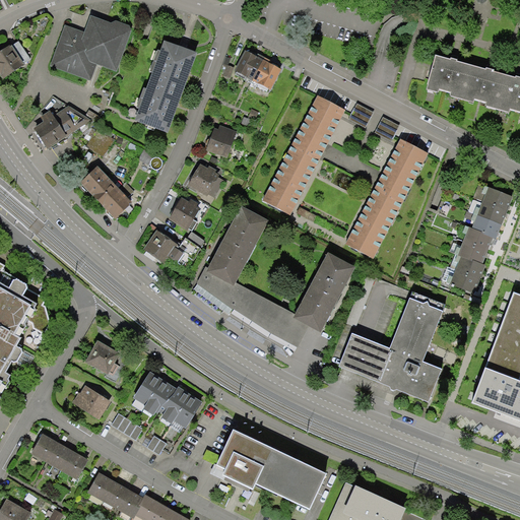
[(86,36),(66,28),(53,66),(89,78),(93,67),(95,63),(116,70),(129,33),(129,29),(127,27),(116,23),(115,27),(103,23),(94,20),(90,21),(86,36)]
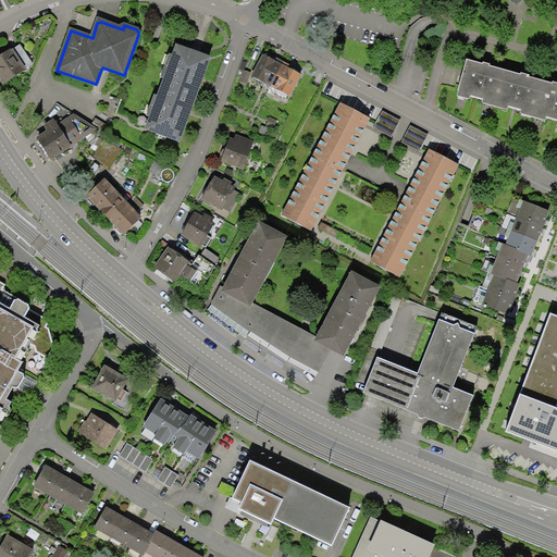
[(210,56),(175,44),(172,53),(169,52),(161,76),(163,76),(157,95),(153,94),(147,114),(150,115),(145,130),(180,141),(210,56)]
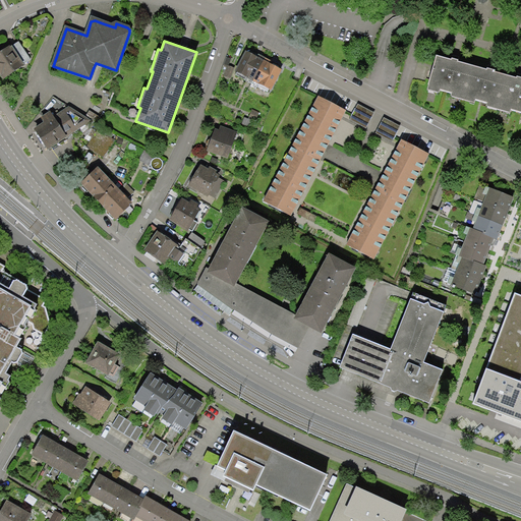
[(18,43),(0,53),(0,78),(1,80),(31,63),(18,43)]
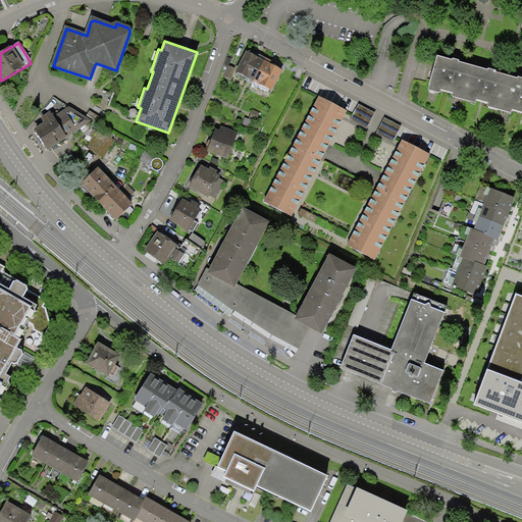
[(247,50),(236,71),(253,80),(265,57),(260,54),(259,56),(247,50)]
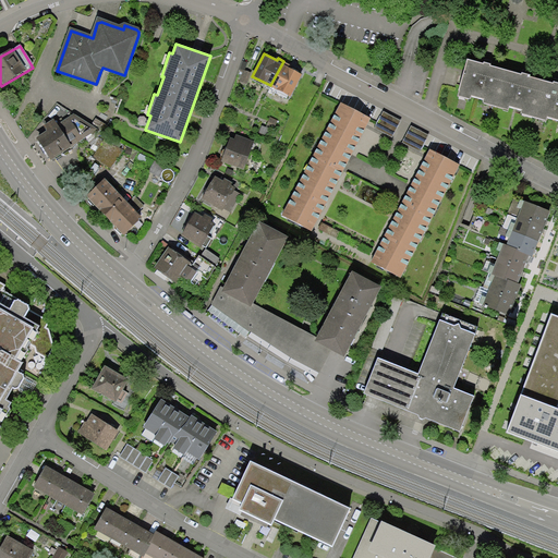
[(487,64),(466,59),(458,93),(557,119),(557,84),(525,75),(487,64)]
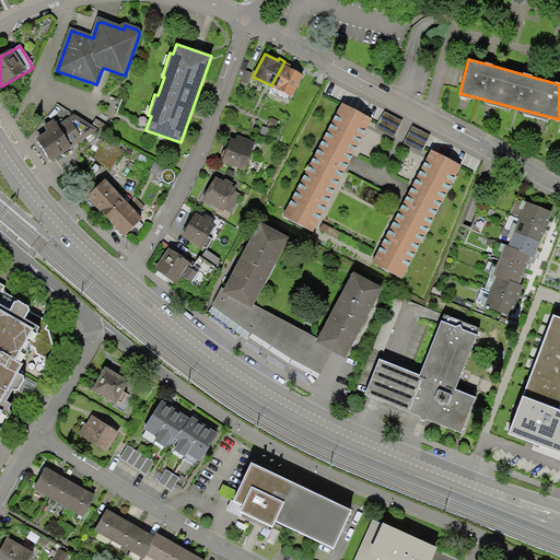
[(284,61),(271,85),(292,96),(303,73),(290,67),(291,63),(284,61)]
